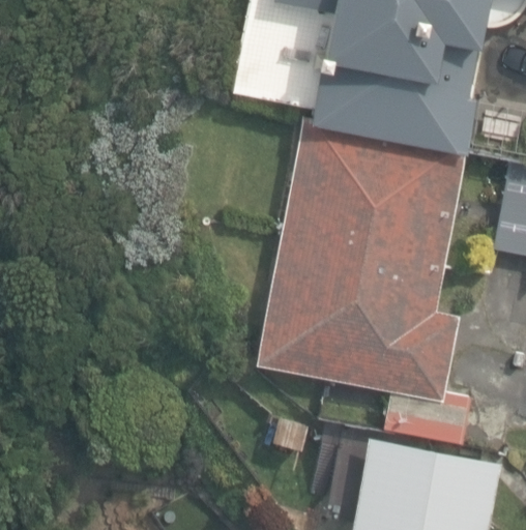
[(316,119),(469,151),(480,95),(469,92),(476,55),(492,58),(498,29),(525,3),(525,0),(298,0),(322,5),(310,62),(327,66),(316,119)]
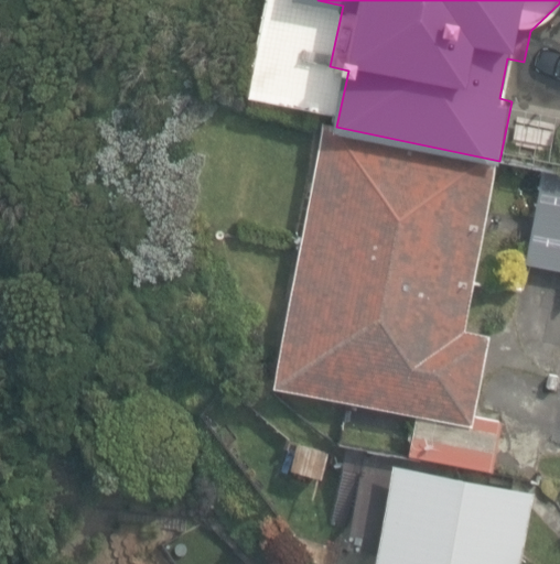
[(272,387),(470,424),(486,335),(464,331),(495,167),(320,134),(272,387)]
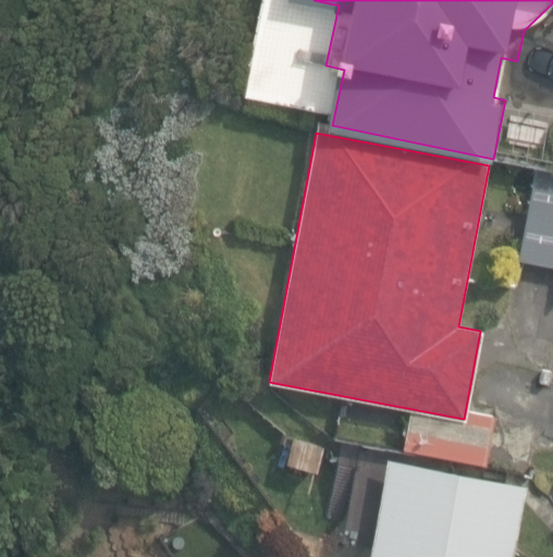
[(523,259),(552,264),(552,173),(540,172),(523,259)]
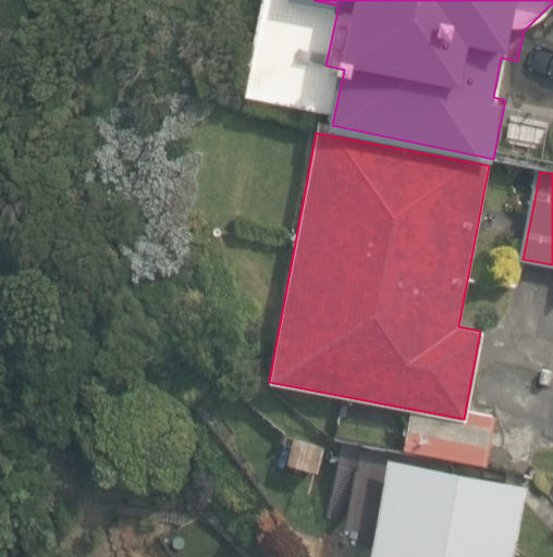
[(409,413),(403,452),(484,467),(494,418),(468,412),(466,424),(409,413)]
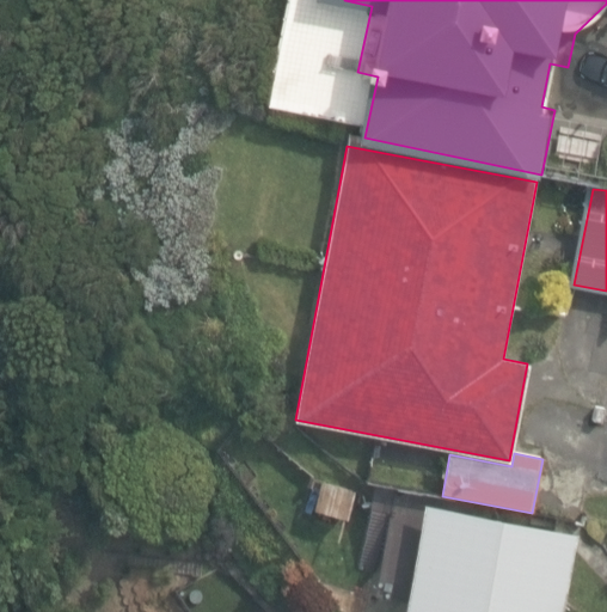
[(564,611),(581,539),(427,506),(403,611),(564,611)]
